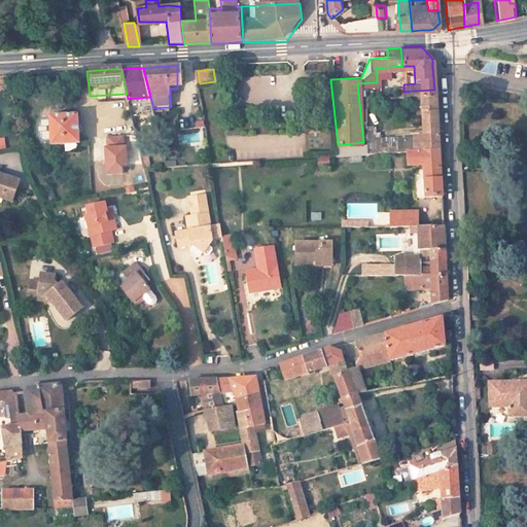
[(403,92),(403,84),(403,81),(394,81),(395,93),(403,92)]
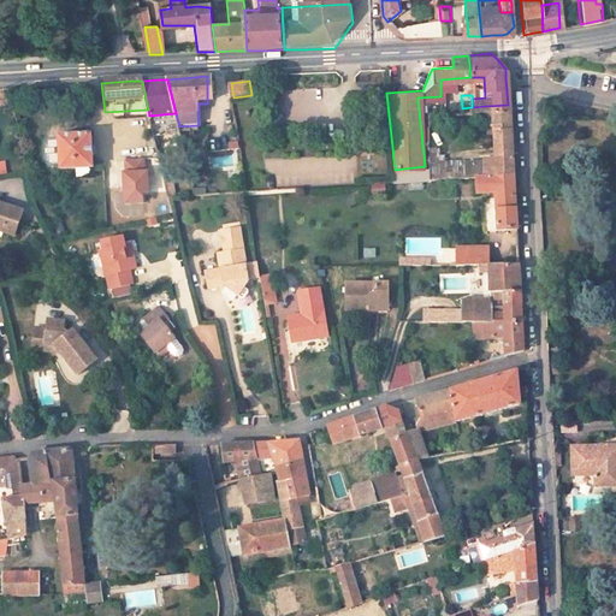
[(428,163),(428,166),(430,172),(428,172),(426,173),(425,175),(426,177),(426,178),(428,181),(430,181),(432,181),(432,179),(433,178),(434,176),(452,175),(513,170),(511,153),(510,137),(508,105),(486,106),(490,158),(428,163)]
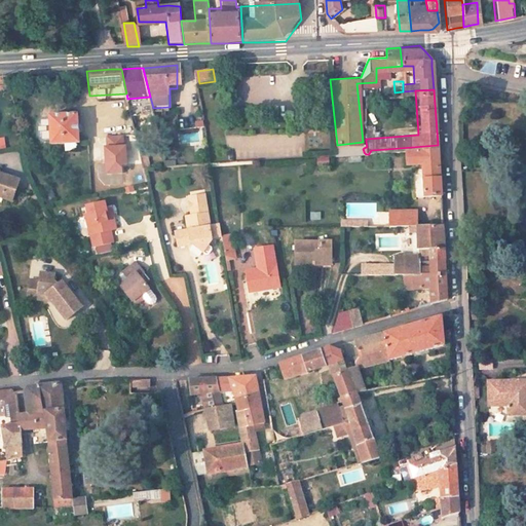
[(79,141),(77,113),(48,114),(48,116),(42,117),(38,120),(39,135),(43,139),(51,138),(51,143),(79,141)]
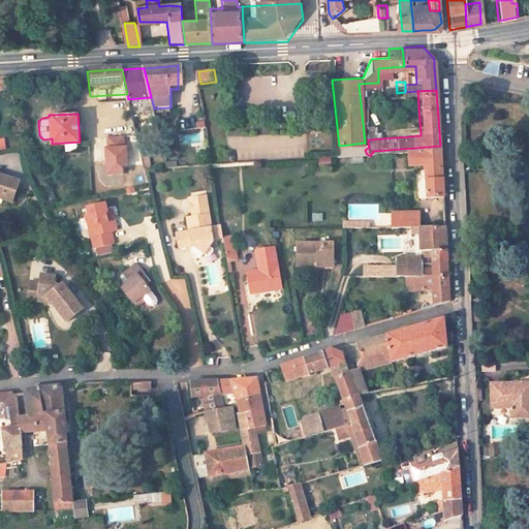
[(126,146),(125,146),(124,136),(106,137),(107,147),(105,147),(106,174),(123,173),(122,164),(127,164),(126,146)]
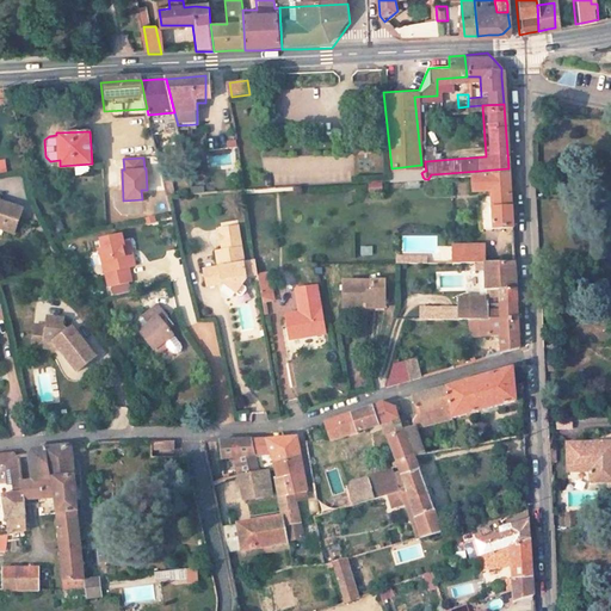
[(426,171),(425,165),(421,165),(392,168),(389,168),(390,178),(423,176),(421,173),(423,172),(425,171),(426,171)]
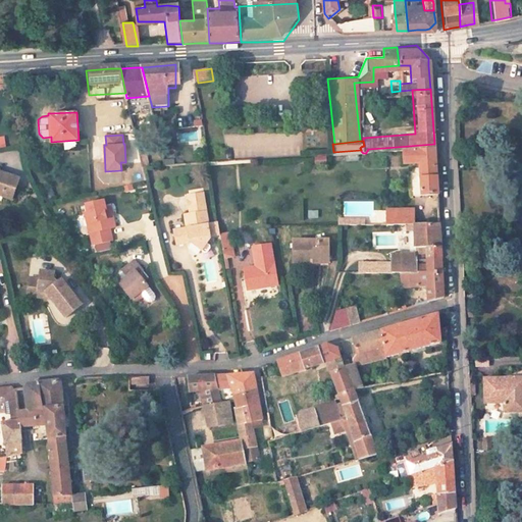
[(437,191),(434,144),(383,148),(383,165),(414,163),(416,192),(437,191)]
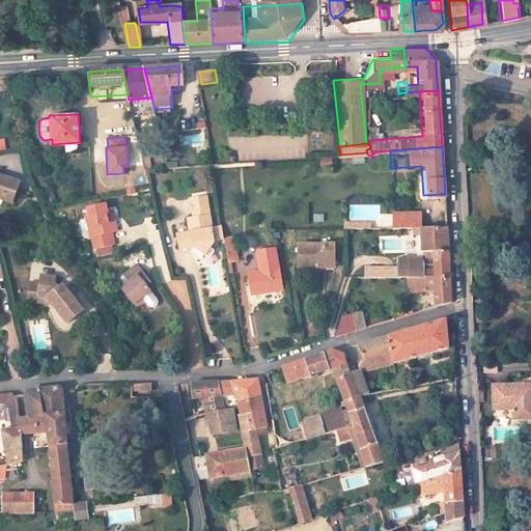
[(0,199),(10,204),(21,183),(0,173),(0,199)]
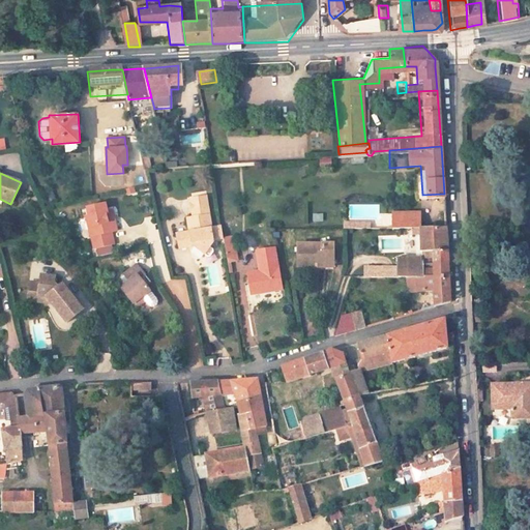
[(213,238),(221,236),(218,225),(207,227),(202,195),(187,197),(189,215),(183,216),(185,231),(181,231),(182,242),(186,241),(186,244),(187,244),(202,255),(208,246),(207,244),(213,238)]
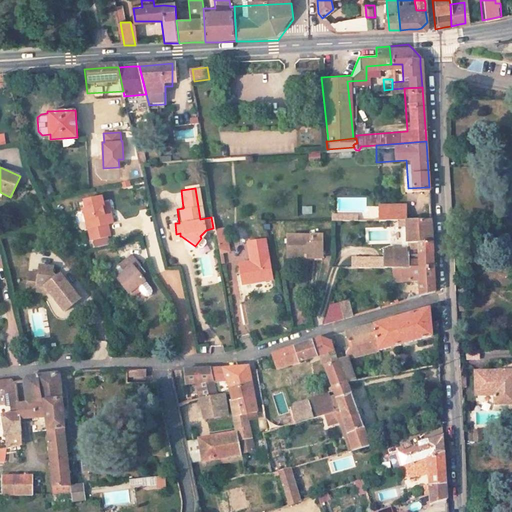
[(108,219),(106,209),(101,210),(99,201),(101,201),(100,194),(82,198),(84,207),(81,207),(85,225),(88,224),(91,236),(109,232),(106,220),(108,219)]
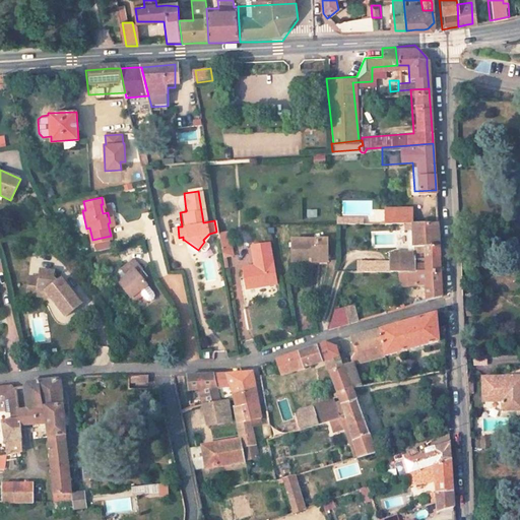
[(408,221),(408,206),(383,208),(384,222),(408,221)]
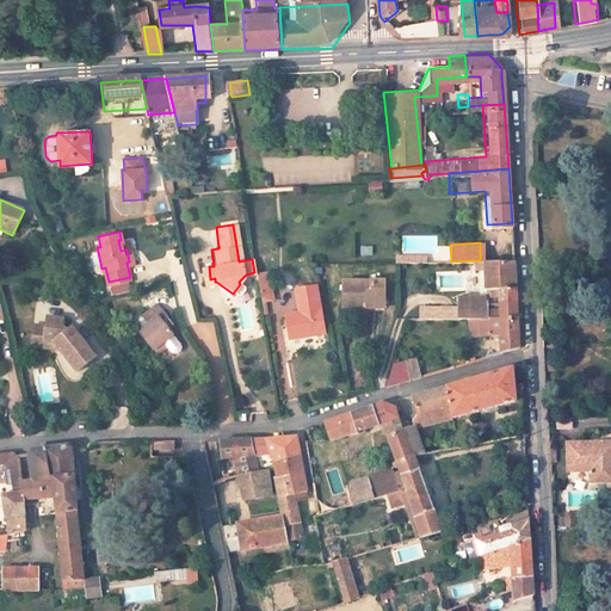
[(513,267),(513,258),(480,260),(451,261),(451,272),(481,271),(482,285),(514,283),(513,267)]
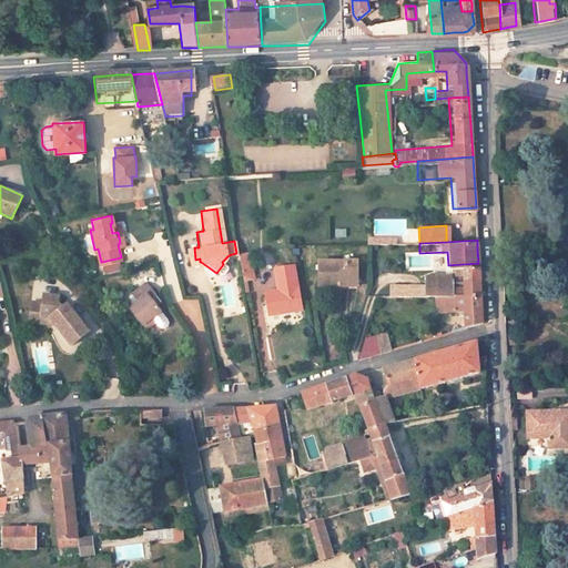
[(195,260),(194,247),(186,249),(190,264),(200,262),(200,259),(195,260)]
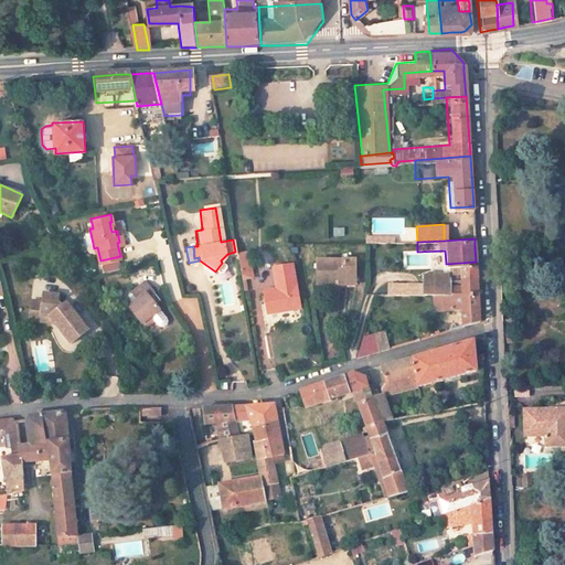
[(252,278),(247,251),(235,252),(240,280),(252,278)]
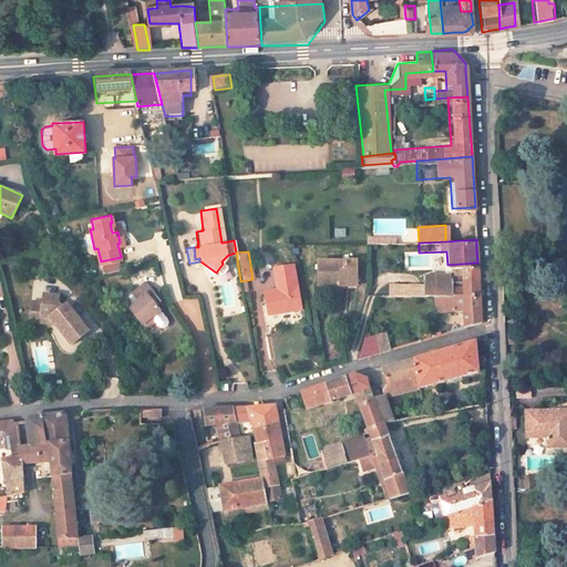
[(361,284),(360,263),(322,265),(323,288),(347,287),(347,285),(361,284)]
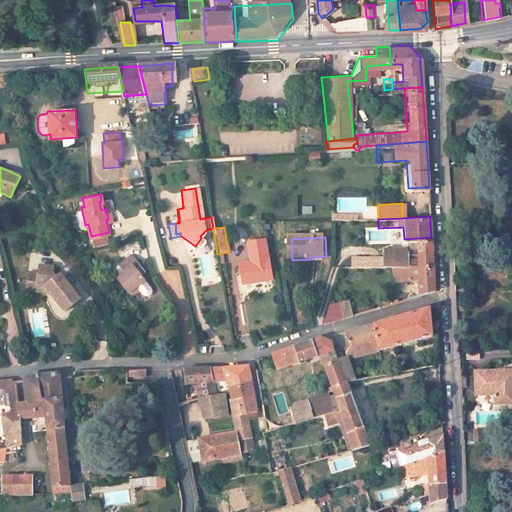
[(432,244),(431,237),(404,239),(404,248),(404,251),(432,251),(432,244)]
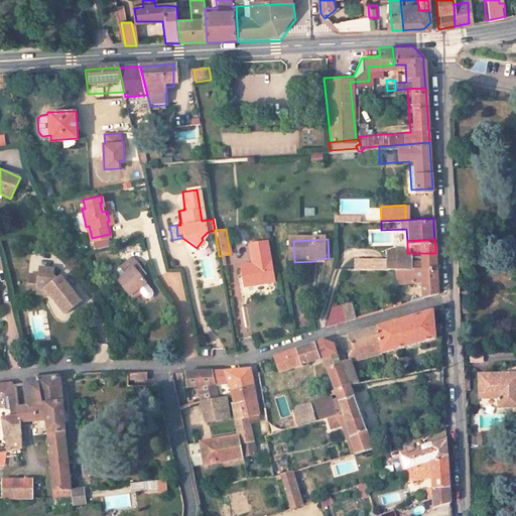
[(272,280),(265,240),(251,243),(254,262),(241,265),(245,286),(272,280)]
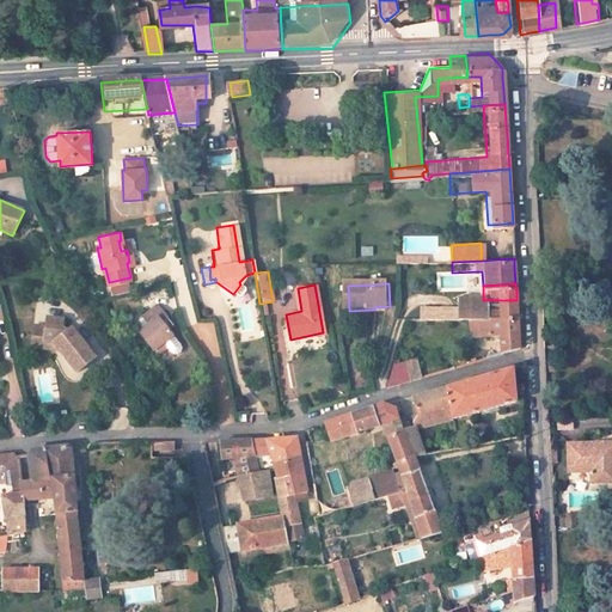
[(484,314),(483,300),(483,297),(452,298),(453,304),(427,305),(427,317),(478,316),(484,314)]
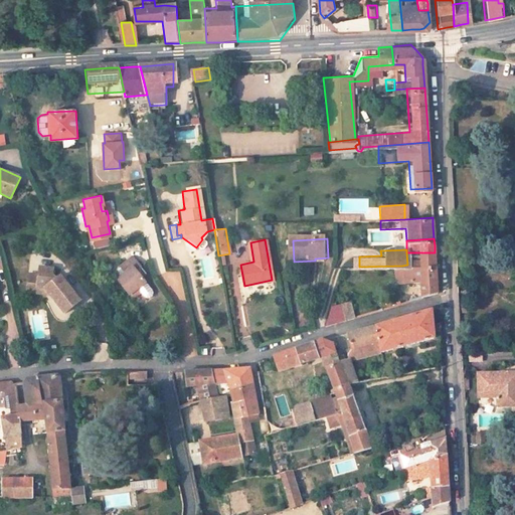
[(436,262),(435,252),(406,252),(407,265),(436,264),(436,262)]
